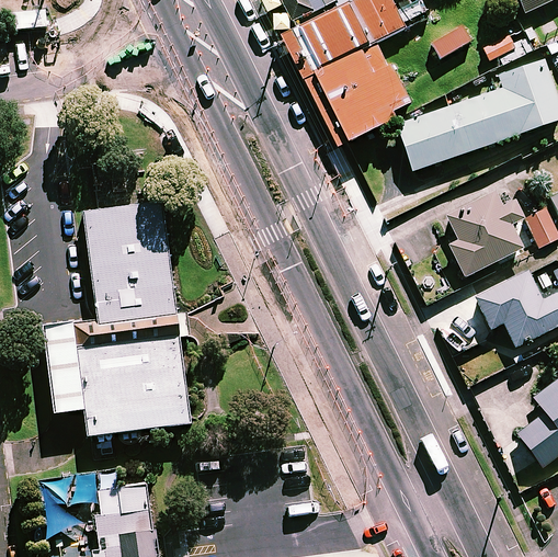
[(321,4),(319,0),(277,0),(287,20),(321,4)]
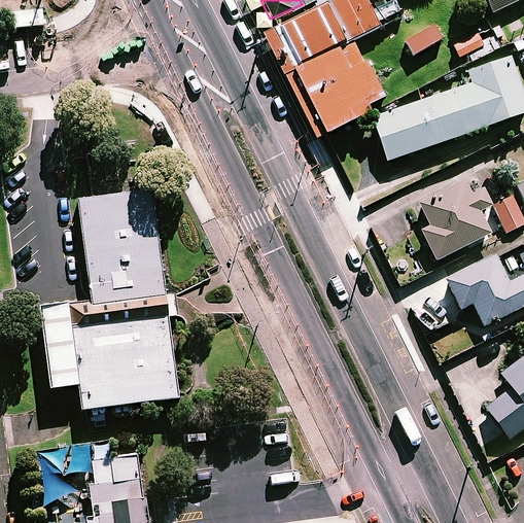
[(367,100),(380,93),(351,37),(376,24),(363,0),(324,0),(268,30),(321,133),(371,107),(367,100)]
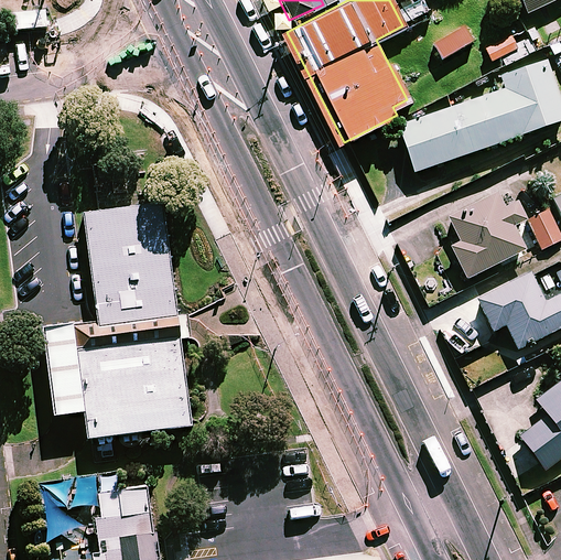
[(398,0),(408,19),(422,11),(416,0),(398,0)]
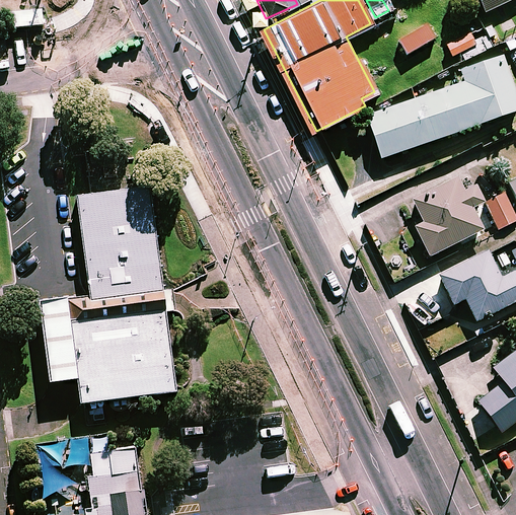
[(476,0),(482,10),(502,0),(476,0)]
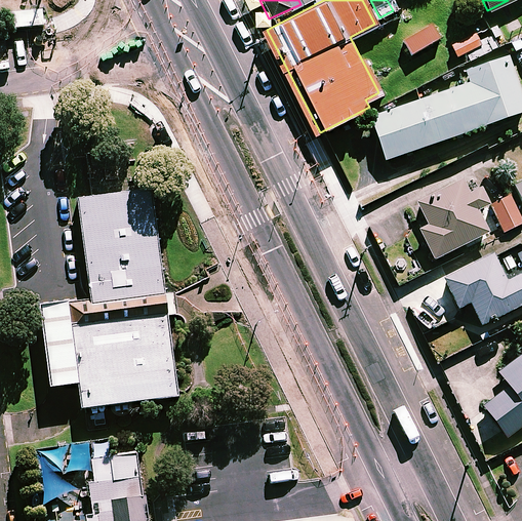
[(437,37),(430,23),(401,38),(408,51),(437,37)]
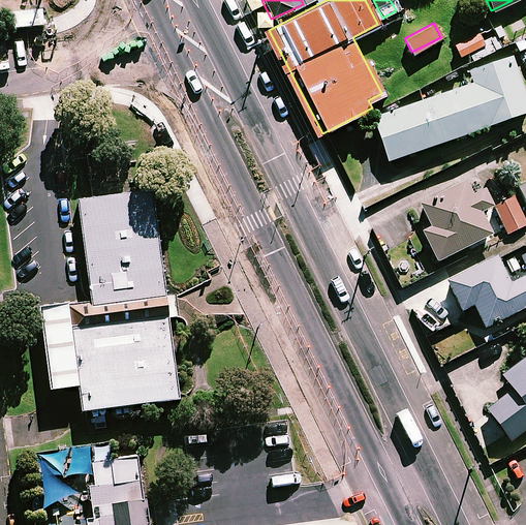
[(483,42),(476,30),(452,43),(458,55),(483,42)]
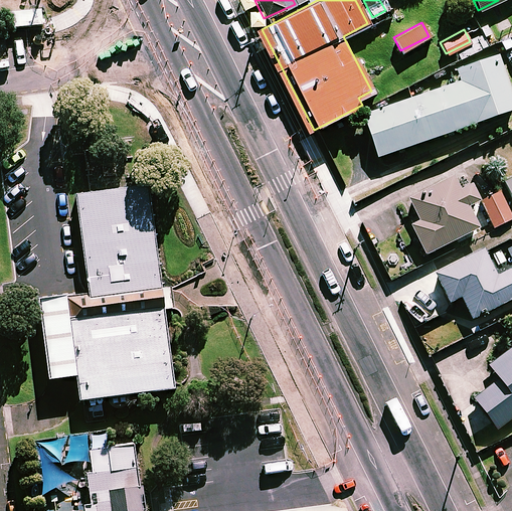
[(364,115),(379,157),(511,111),(511,92),(499,55),(457,69),(461,81),(364,115)]
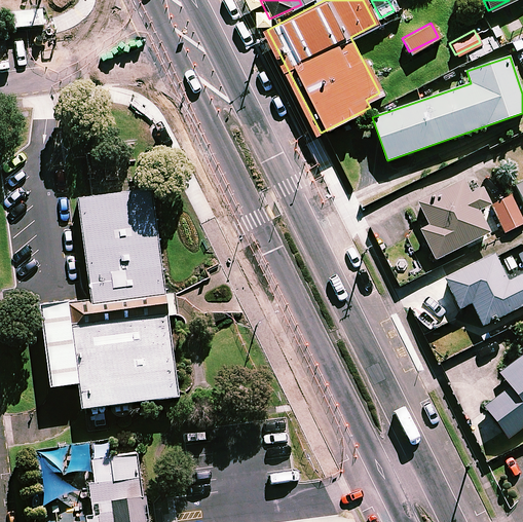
[(522,177),(512,183),(522,203),(522,177)]
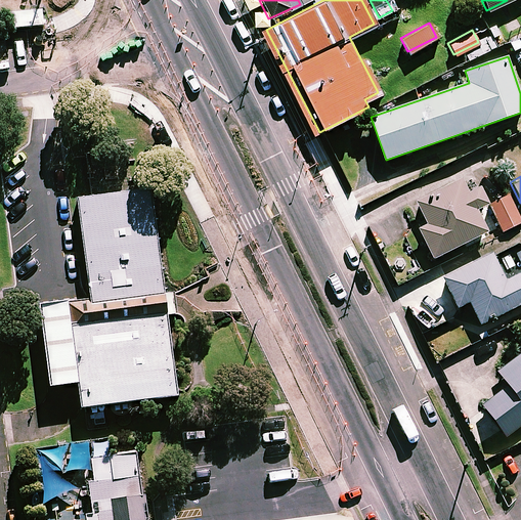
[(419,230),(434,259),(489,231),(478,211),(489,205),(481,188),(470,193),(463,179),(417,202),(428,225),(419,230)]
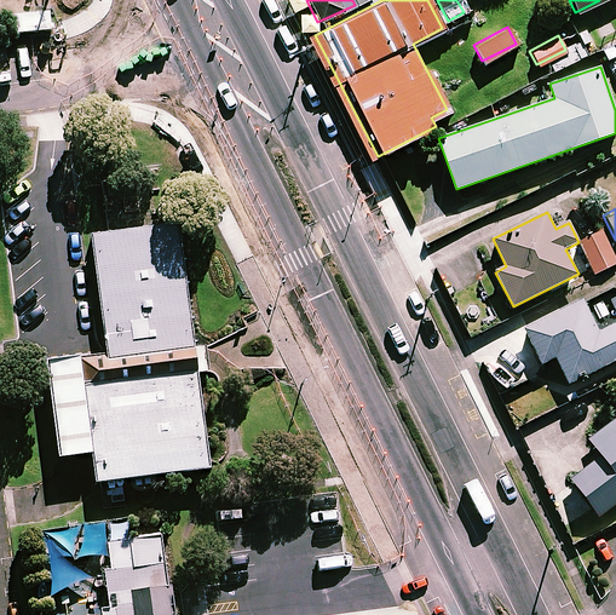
[(178,220),(90,230),(105,351),(63,356),(46,357),(59,454),(75,452),(92,449),(96,481),(211,465),(197,368),(208,367),(206,355),(205,342),(194,343),(178,220)]
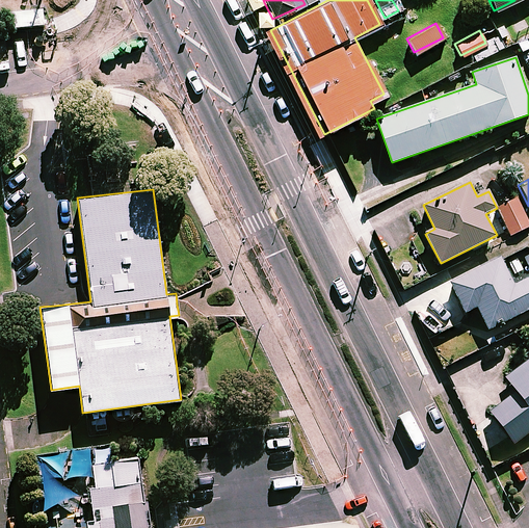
[(528,226),(528,218),(518,196),(498,207),(511,234),(528,226)]
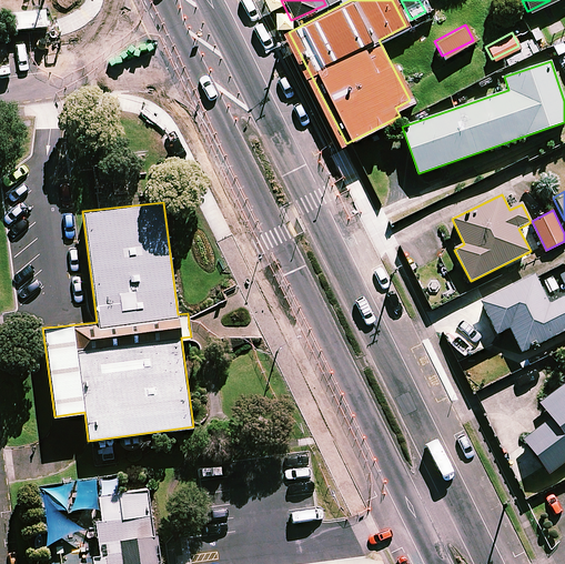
[(536,274),(481,301),(497,334),(510,329),(522,352),(564,330),(564,294),(551,303),(536,274)]
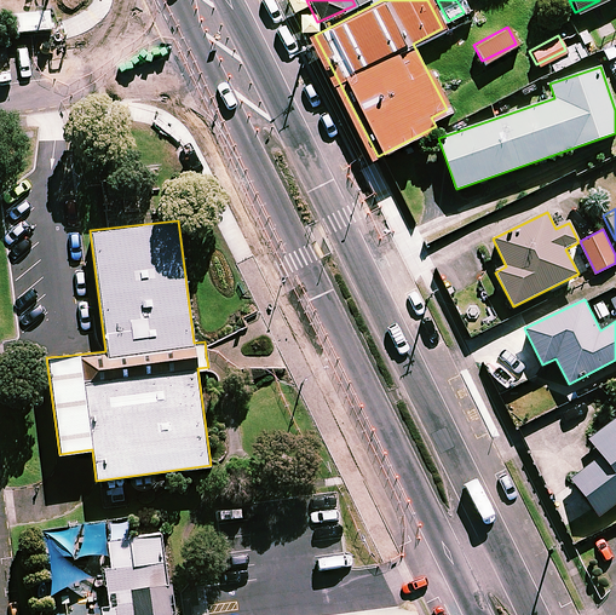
[(599,516),(615,503),(615,412),(614,414),(615,417),(615,418),(588,438),(600,455),(571,477),(599,516)]
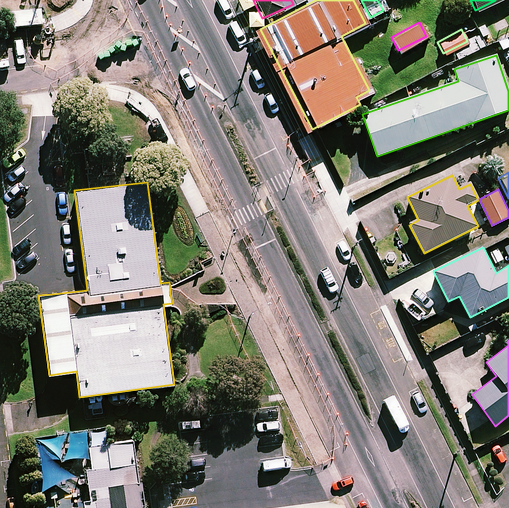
[(144,507),(133,438),(88,445),(91,466),(84,467),(89,498),(83,499),(83,507),(144,507)]
